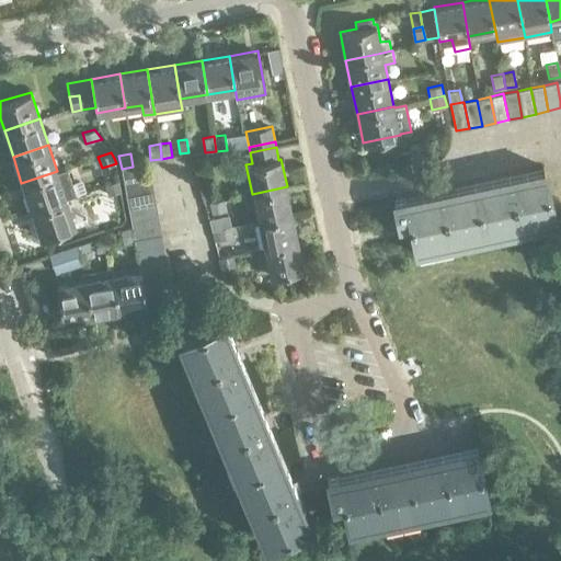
[(124,181),(151,176),(149,163),(133,167),(122,169),(124,181)]
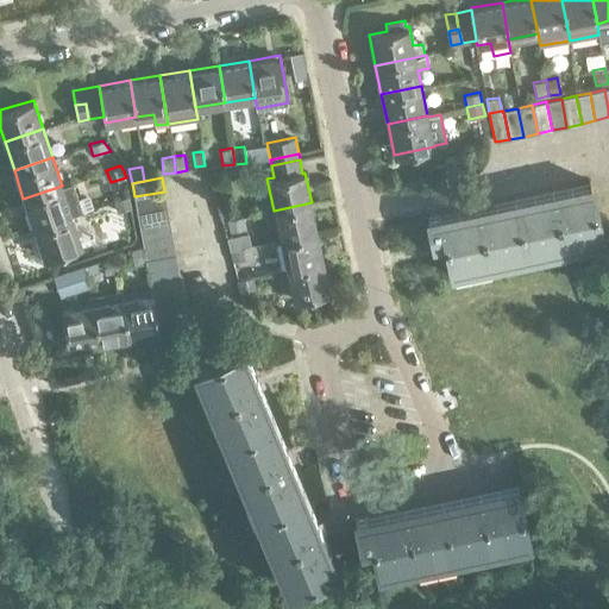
[(452,275),(603,242),(591,180),(426,215),(433,246),(445,243),(452,275)]
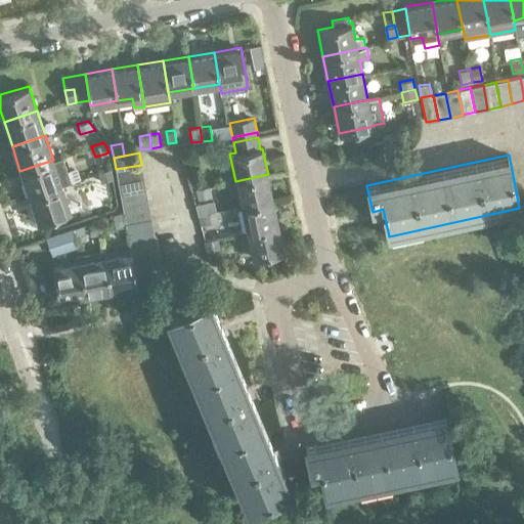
[(28,195),(61,184),(73,180),(63,157),(53,160),(19,171),(28,195)]
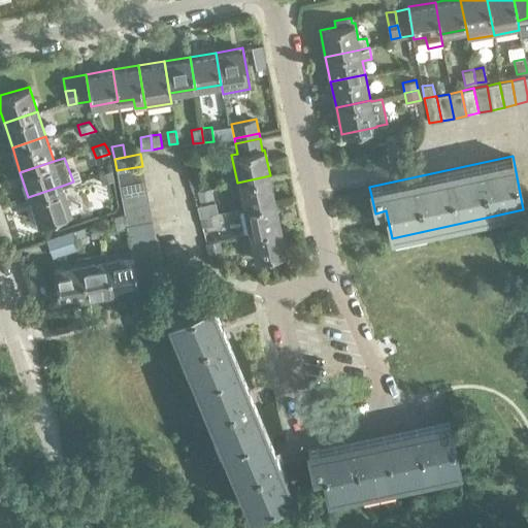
[(119,182),(144,177),(142,166),(117,170),(119,182)]
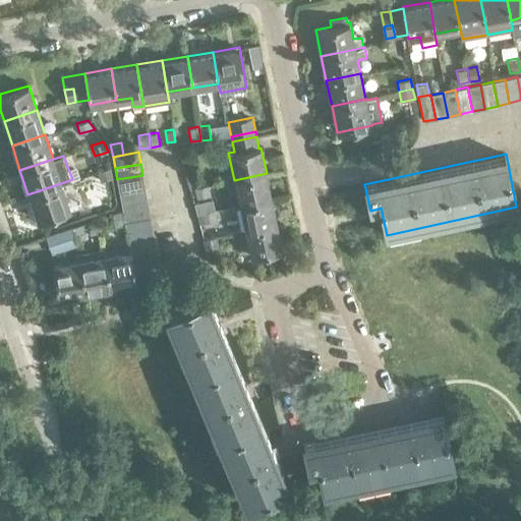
[(100,181),(112,177),(110,167),(97,171),(100,181)]
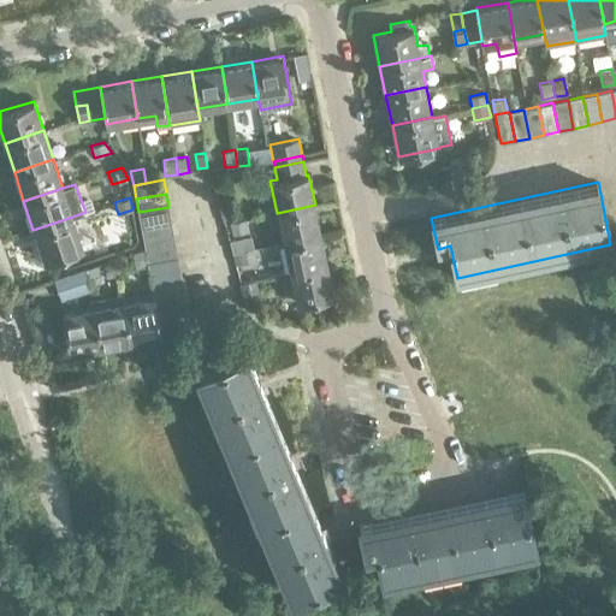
[(284,243),(317,236),(321,235),(315,205),(277,213),(284,243)]
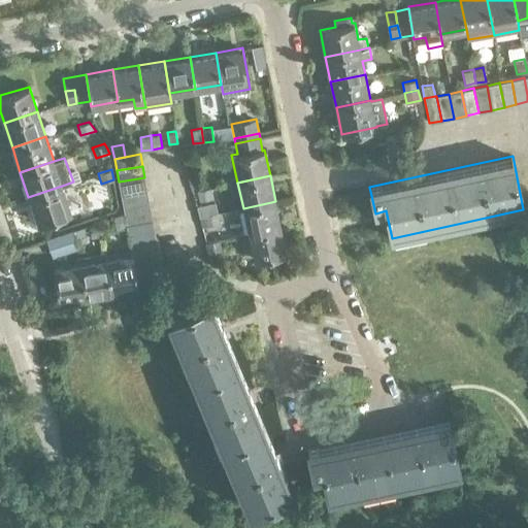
[(121,194),(147,190),(144,177),(119,182),(121,194)]
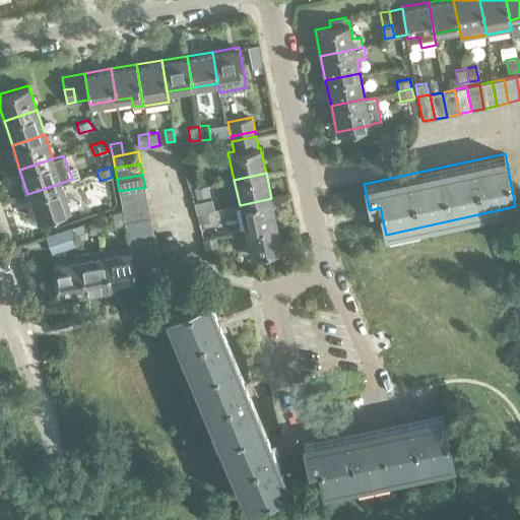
[(61,183),(27,194),(37,219),(70,208),(61,183)]
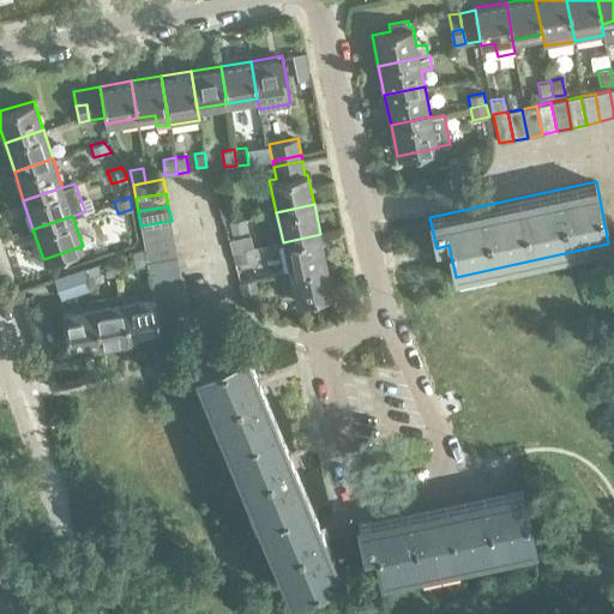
[(245,218),(229,221),(232,233),(247,230),(245,218)]
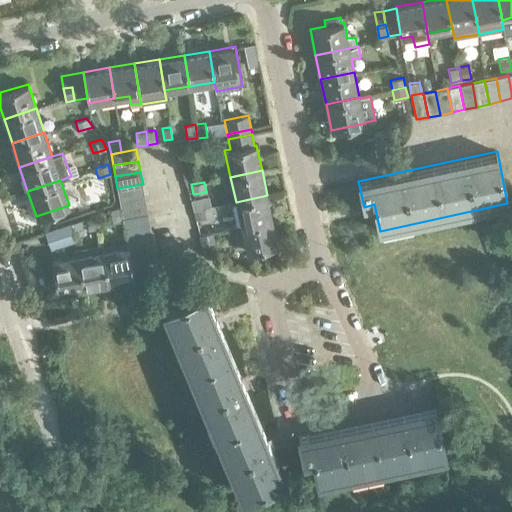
[(119,201),(145,197),(143,184),(117,188),(119,201)]
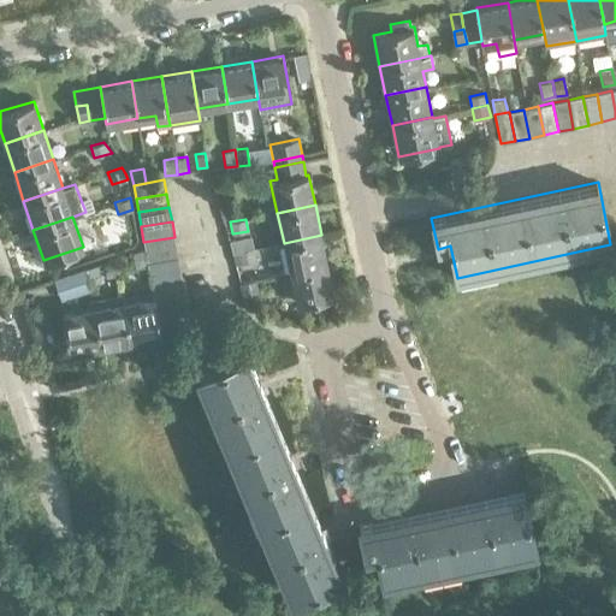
[(317,236),(284,243),(290,272),(327,264),(321,235),(317,236)]
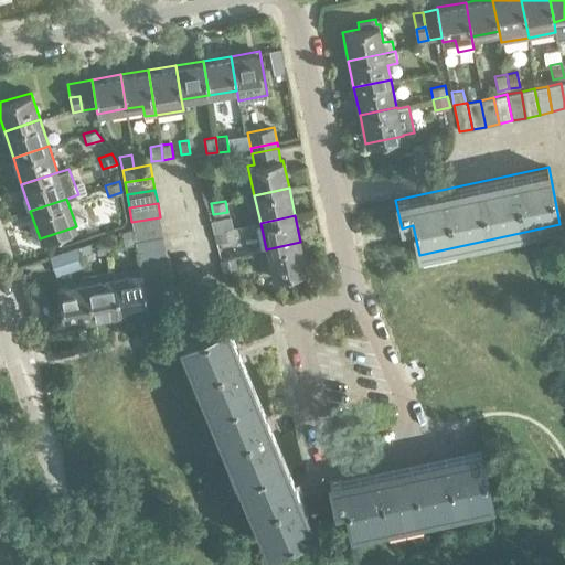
[(132,227),(161,222),(160,217),(131,222),(132,227)]
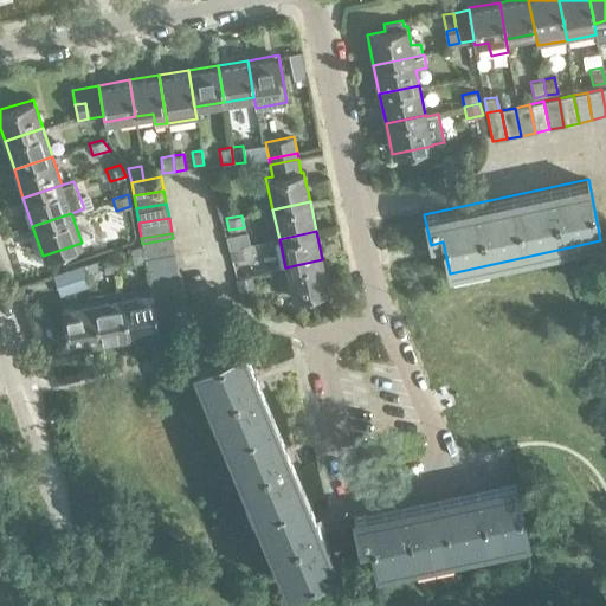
[(142,244),(144,257),(175,251),(173,238),(142,244)]
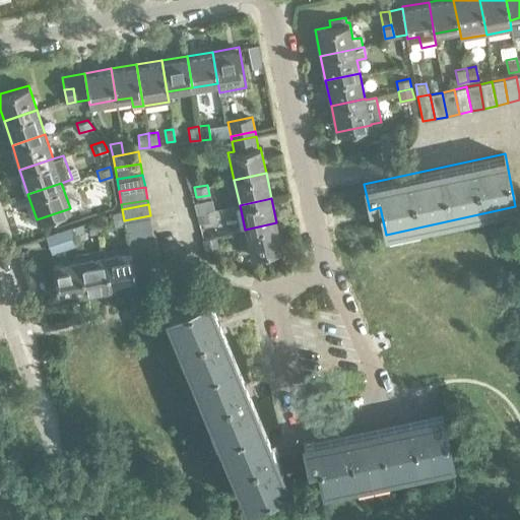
[(124,221),(124,220),(122,209),(111,213),(115,225),(124,224),(124,221)]
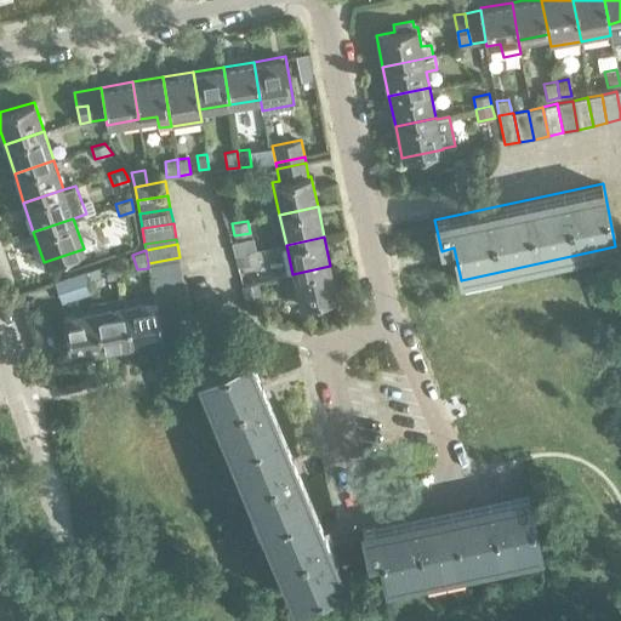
[(255,250),(239,254),(243,266),(258,262),(255,250)]
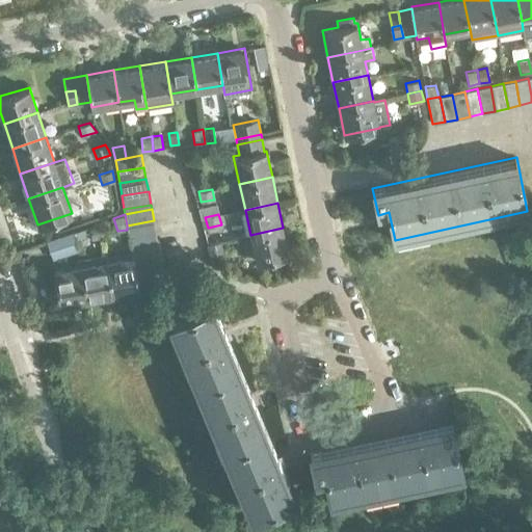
[(160,253),(154,220),(127,225),(127,227),(127,230),(131,250),(105,256),(112,295),(139,290),(137,276),(164,272),(160,253)]
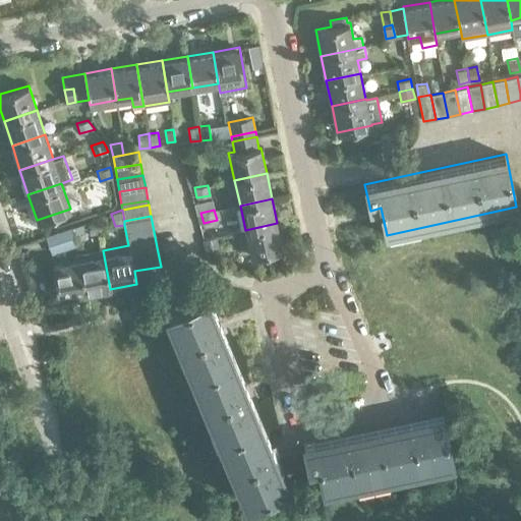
[(100,218),(89,221),(90,234),(101,233),(100,218)]
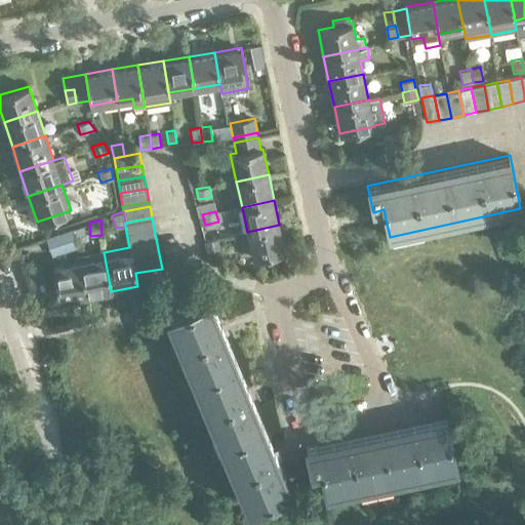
[(279,225),(247,232),(252,257),(284,251),(279,225)]
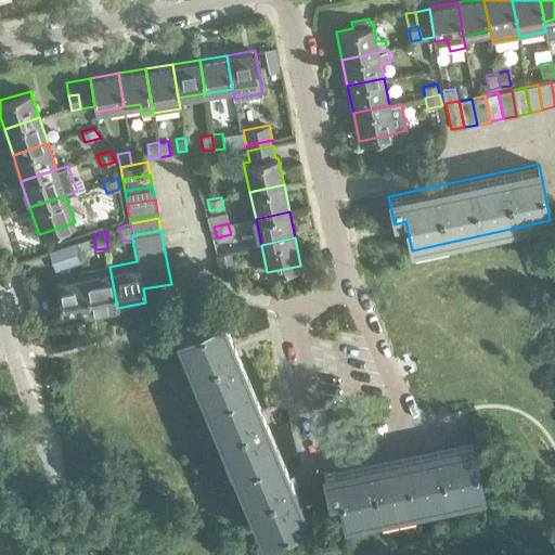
[(75,242),(50,250),(54,265),(79,256),(75,242)]
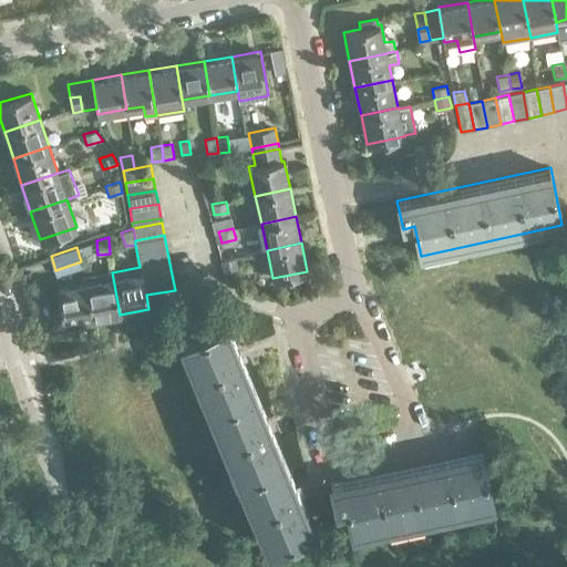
[(236,256),(222,259),(225,269),(238,267),(236,256)]
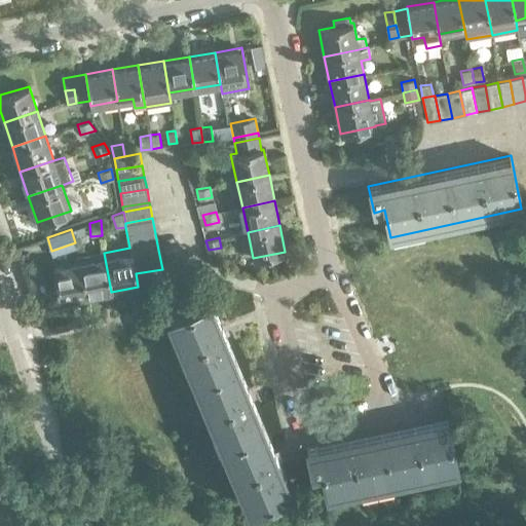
[(86,297),(111,292),(104,253),(104,257),(79,261),(86,297)]
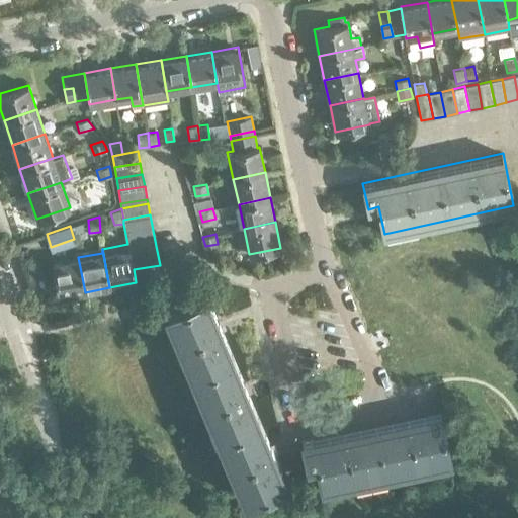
[(59,297),(85,292),(78,257),(52,262),(59,297)]
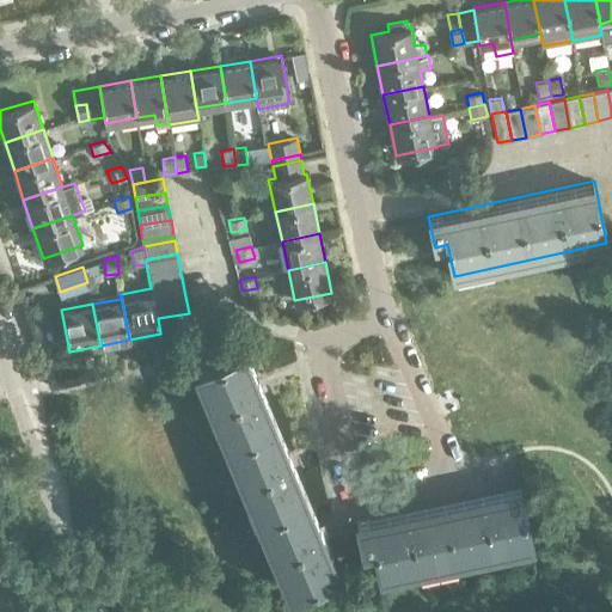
[(244,346),(195,366),(288,589),(338,568),(244,346)]
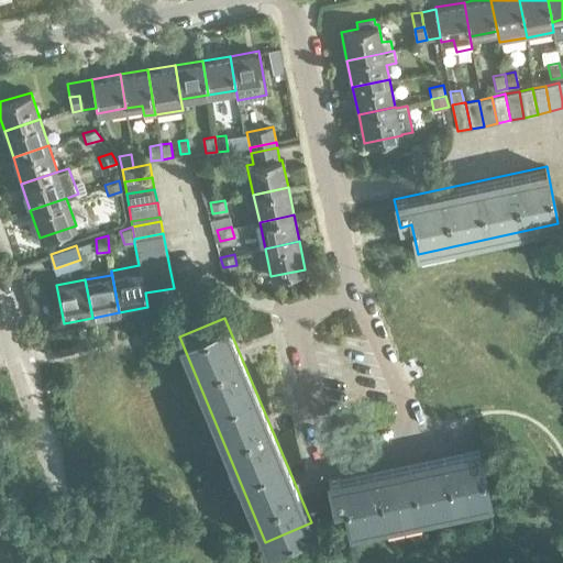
[(351,534),(490,505),(479,453),(340,482),(339,476),(327,478),(333,507),(345,504),(351,534)]
